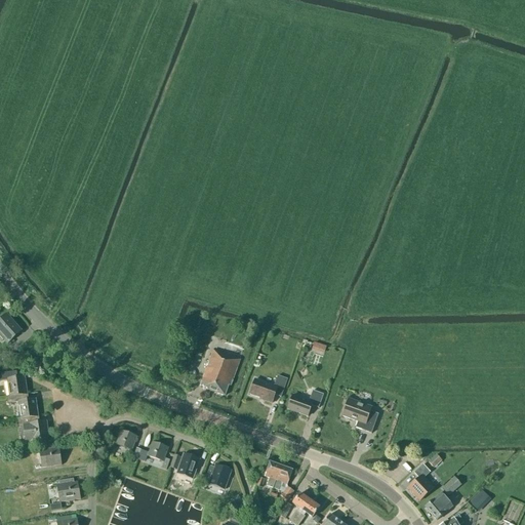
[(0,319),(0,335),(7,344),(22,331),(6,314),(0,319)]
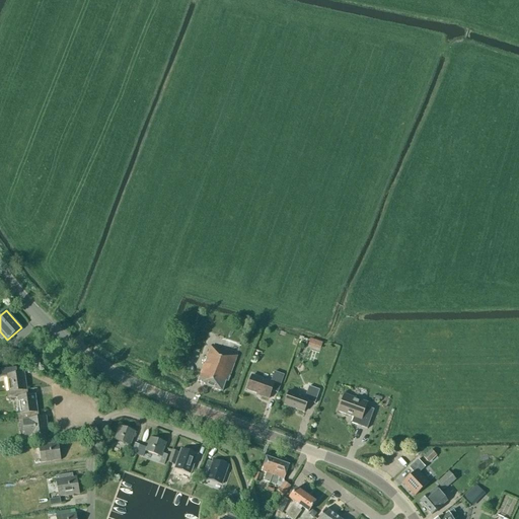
[(320,342),(310,339),(308,345),(308,346),(314,348),(320,350),(320,349),(322,343),(320,342)]
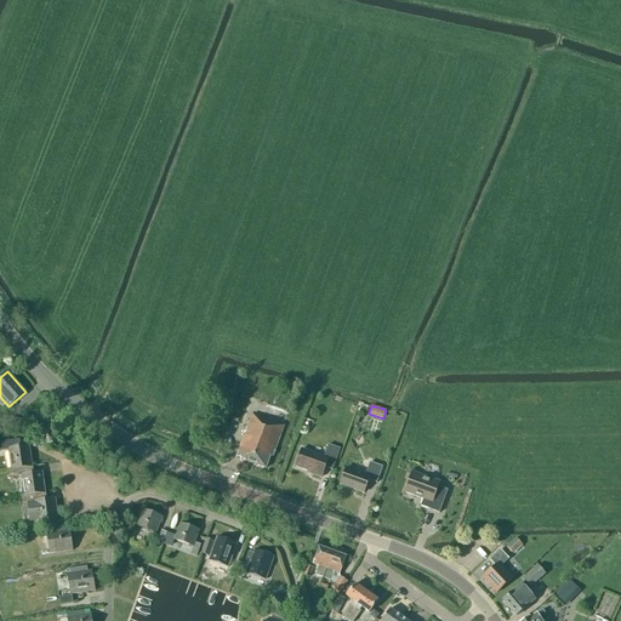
[(271,456),(272,457),(284,426),(252,415),(237,457),(245,460),(245,461),(266,468),(271,456)]
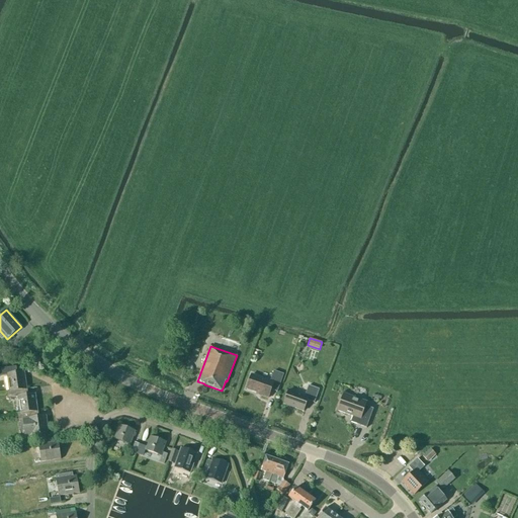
[(1,354),(16,357),(17,351),(2,347),(1,354)]
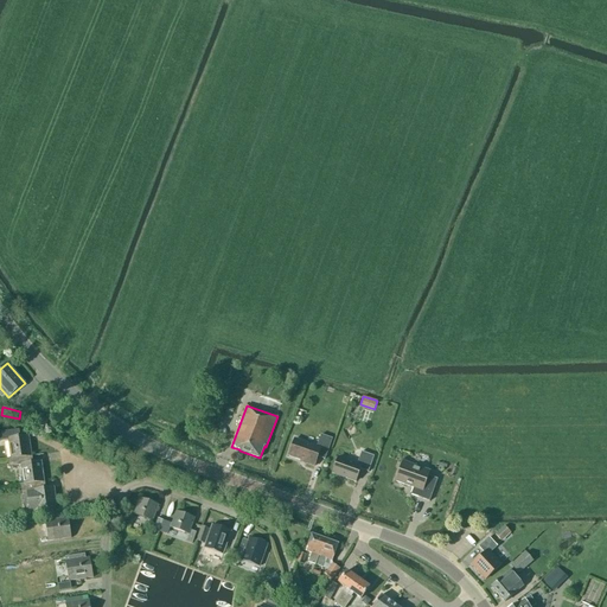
[(0,440),(10,440),(12,458),(12,459),(27,457),(31,457),(29,436),(16,438),(14,430),(0,432),(0,440)]
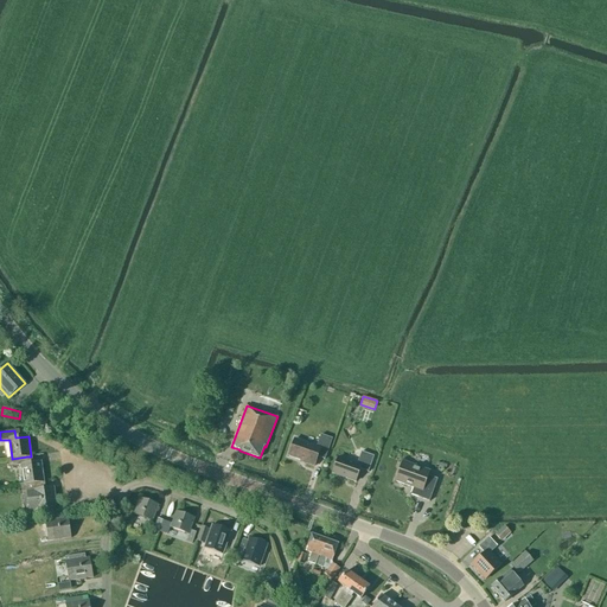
[(318,457),(325,460),(330,446),(321,443),(320,448),(294,439),(288,455),(306,462),(306,464),(314,467),(318,457)]
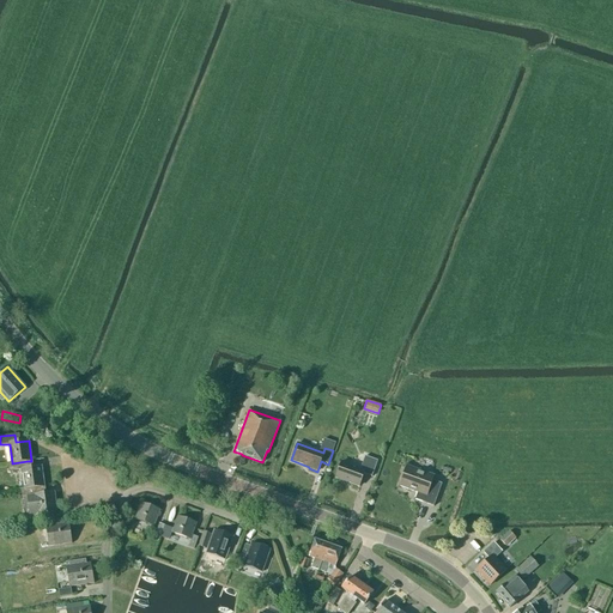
[(363,474),(371,477),(377,461),(365,456),(360,468),(341,462),(335,478),(359,486),(363,474)]
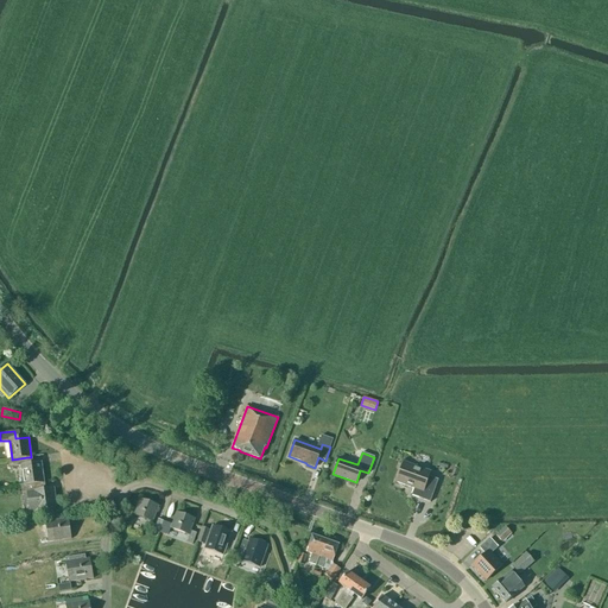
[(29,464),(27,457),(12,460),(12,458),(7,460),(8,468),(21,466),(24,485),(40,483),(44,483),(40,463),(29,464)]
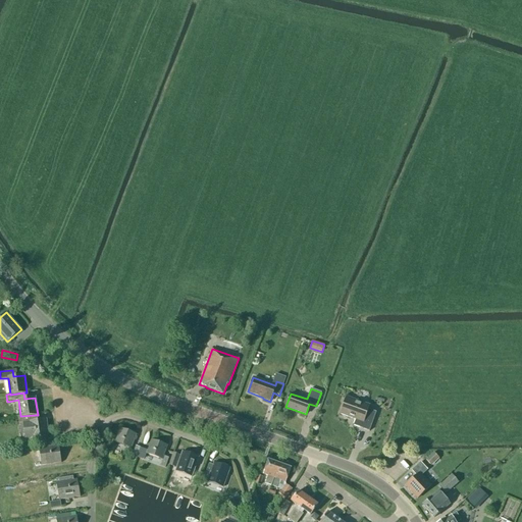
[(353,425),(369,431),(376,412),(368,409),(369,405),(346,397),(346,398),(348,398),(345,406),(343,405),(340,414),(355,420),(353,425)]
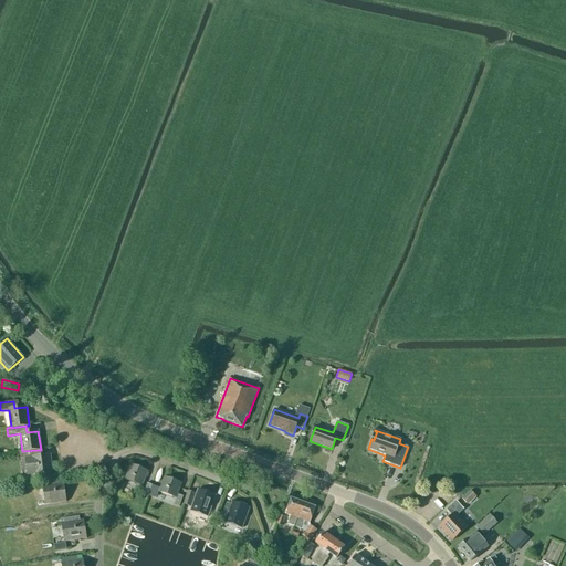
[(19,452),(20,460),(24,459),(27,477),(52,473),(50,456),(39,457),(38,450),(22,451),(19,452)]
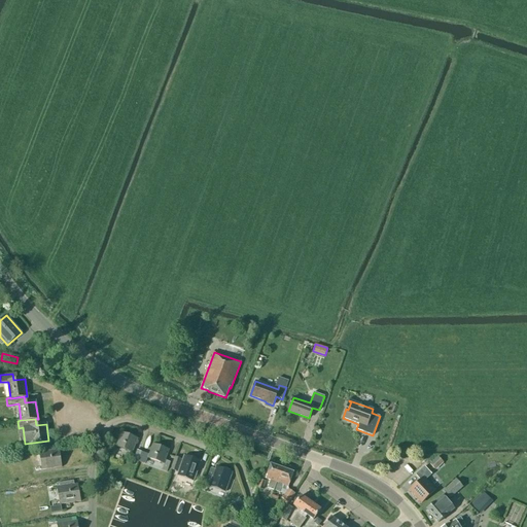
[(115,447),(132,453),(137,438),(120,432),(115,447)]
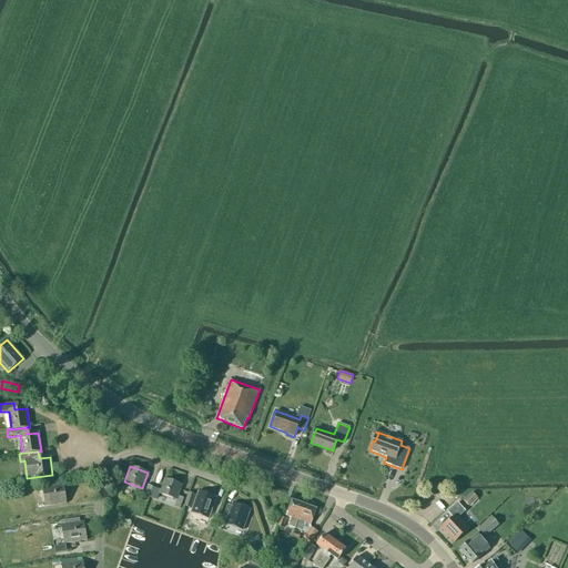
[(164,478),(159,494),(176,500),(174,507),(180,509),(183,498),(178,497),(182,485),(164,478)]
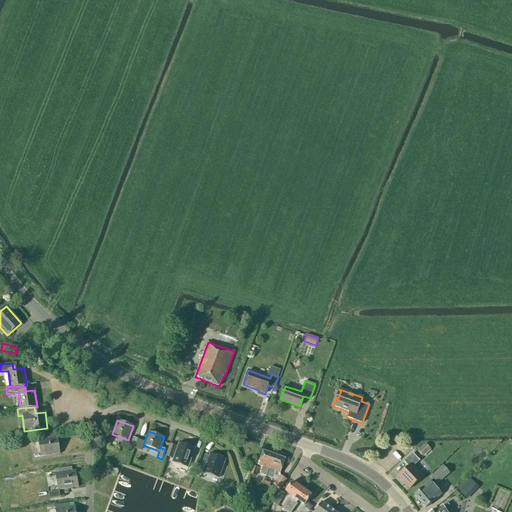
[(60,454),(57,437),(54,438),(53,433),(40,435),(40,439),(38,440),(40,456),(60,454)]
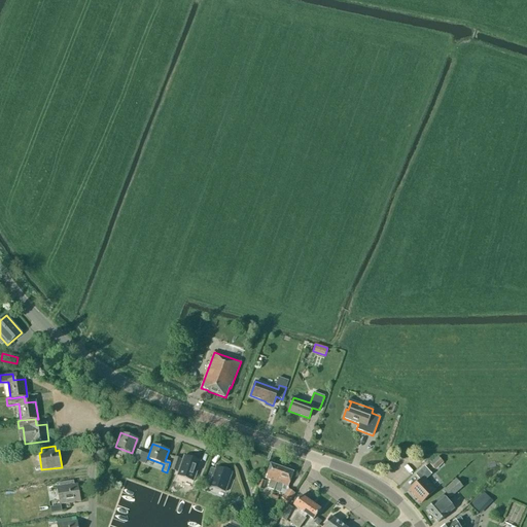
[(145,454),(141,452),(138,461),(142,463),(146,454),(145,454)]
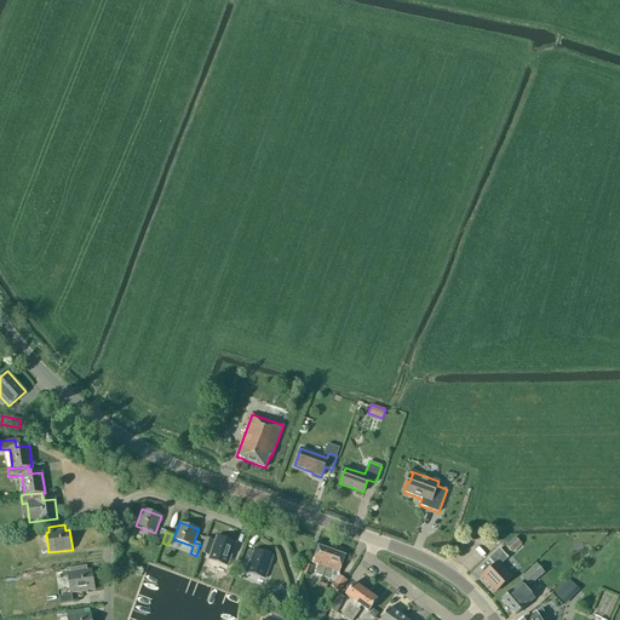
[(211,554),(230,560),(236,543),(217,535),(211,554)]
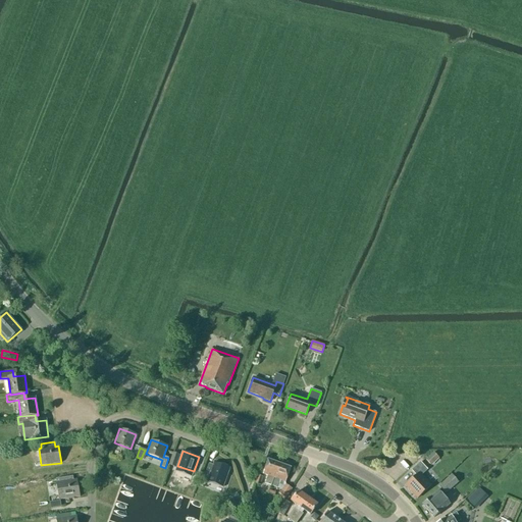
[(168,465),(174,467),(179,455),(173,453),(168,465)]
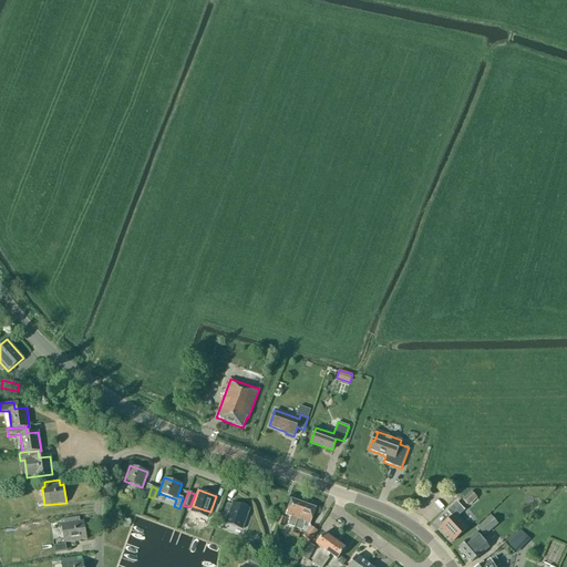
[(474,496),(471,492),(462,500),(467,506),(476,497),(474,496)]
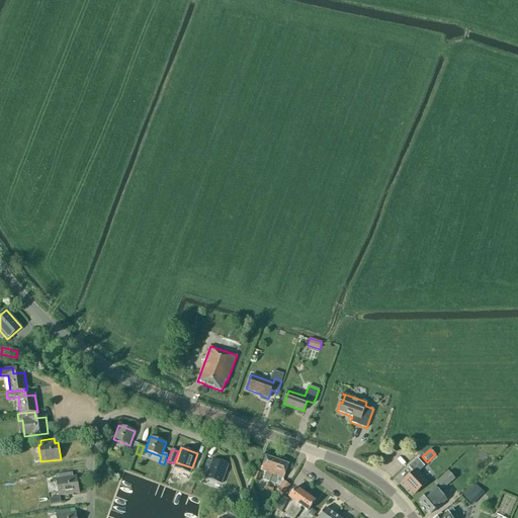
[(262,480),(269,483),(272,475),(277,460),(266,456),(260,470),(265,472),(262,480)]
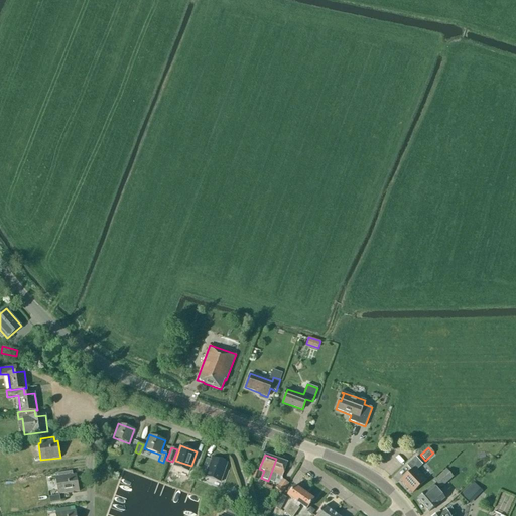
[(406,466),(411,471),(400,481),(412,493),(425,480),(416,470),(422,465),(415,457),(406,466)]
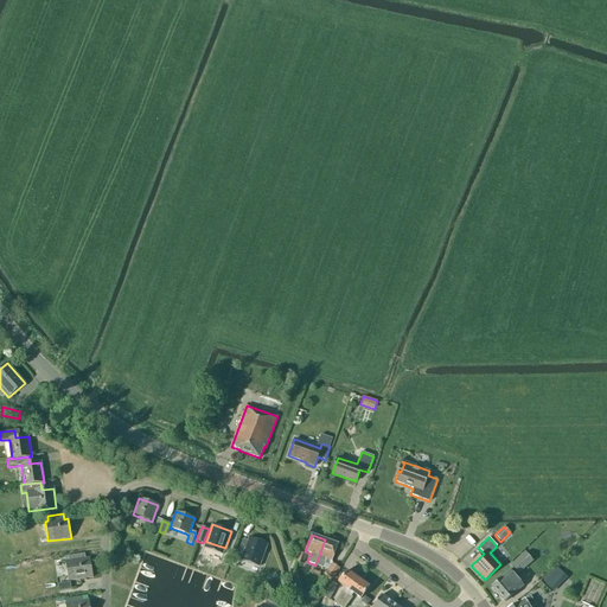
[(242,555),(261,561),(267,544),(248,538),(242,555)]
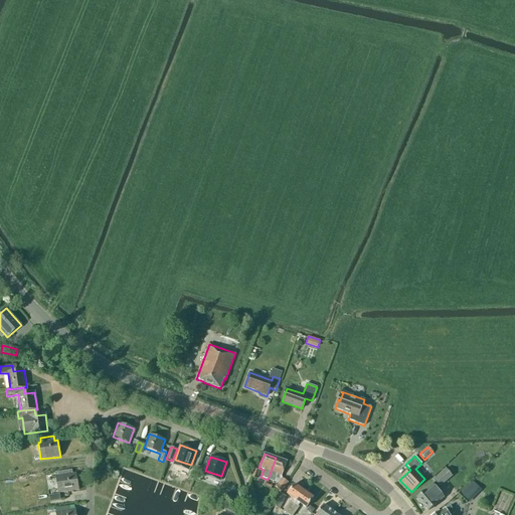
[(282,476),(287,462),(276,458),(271,472),(269,480),(273,481),(276,474),(282,476)]
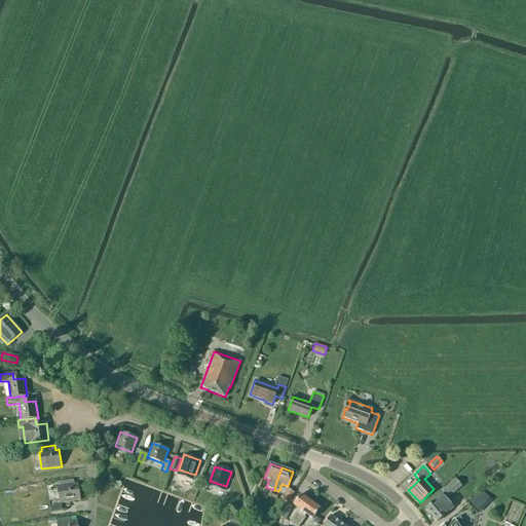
[(256,487),(261,489),(264,481),(259,479),(256,487)]
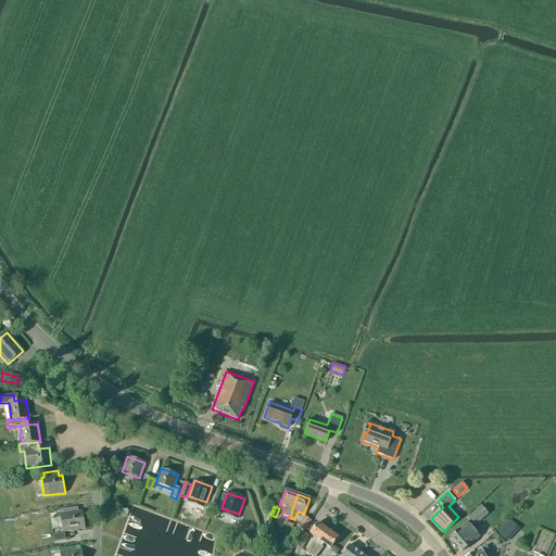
[(78,508),(73,509),(73,513),(60,515),(63,532),(85,529),(81,510),(78,512),(78,508)]
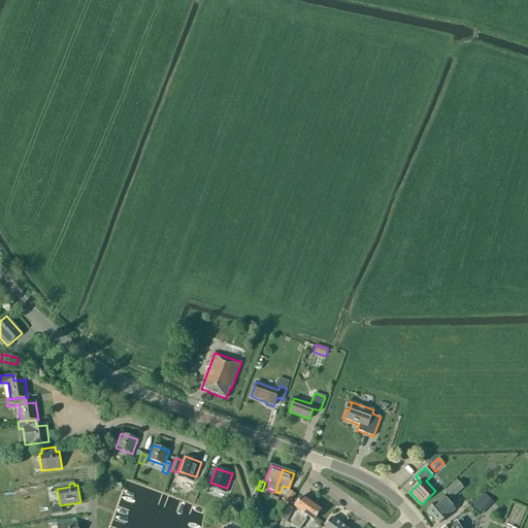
[(452,513),(446,505),(456,496),(451,490),(435,503),(427,510),(438,524),(452,513)]
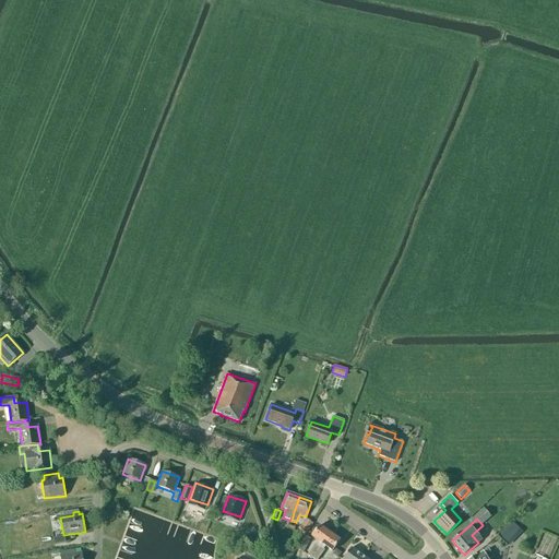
[(300,528),(306,533),(312,524),(306,520),(300,528)]
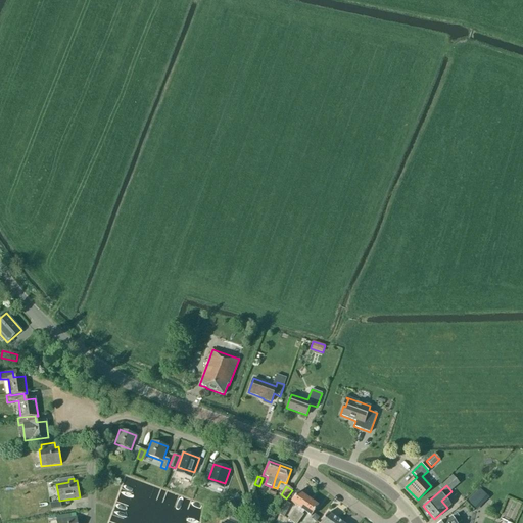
[(485,493),(479,488),(467,501),(473,506),(473,507),(486,494),(485,493)]
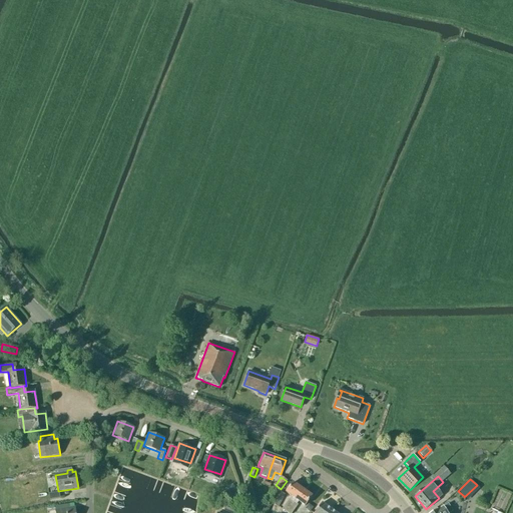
[(291,500),(289,499),(282,509),(287,512),(303,489),(293,483),(286,493),(293,497),(291,500)]
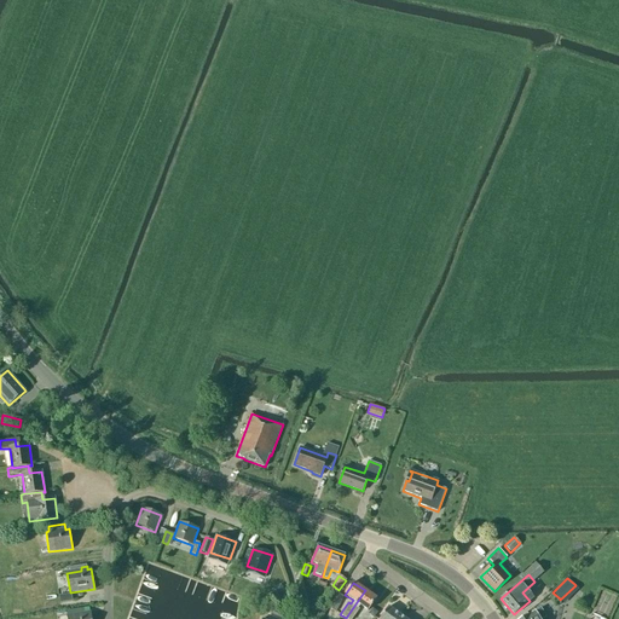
[(285,594),(283,588),(273,593),(276,597),(277,599),(285,594)]
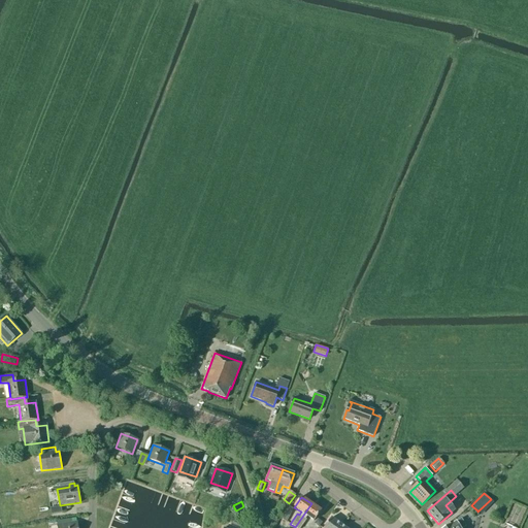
[(314,521),(321,510),(311,503),(295,527),(300,527),(306,520),(304,519),(307,516),(314,521)]
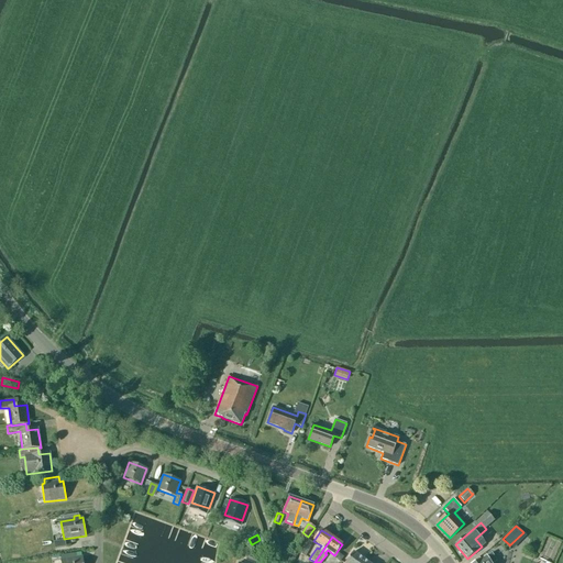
[(300,550),(306,554),(312,544),(306,541),(300,550)]
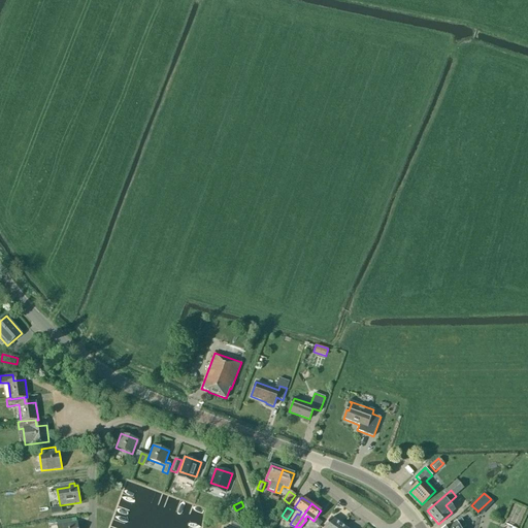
[(462,527),(465,526),(459,516),(449,522),(451,525),(446,527),(462,527)]
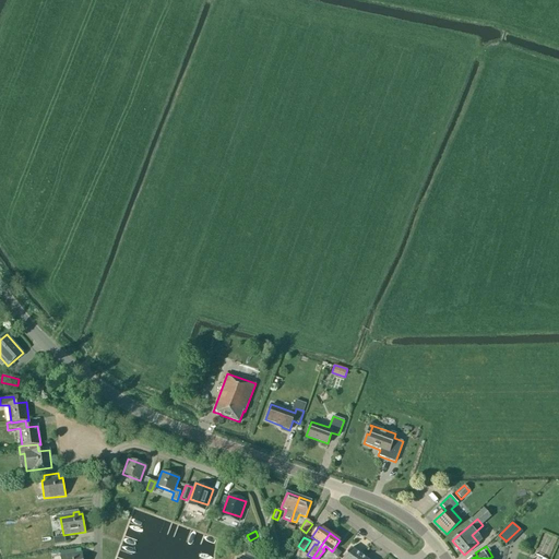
[(358,558),(361,556),(351,548),(342,558),(358,558)]
